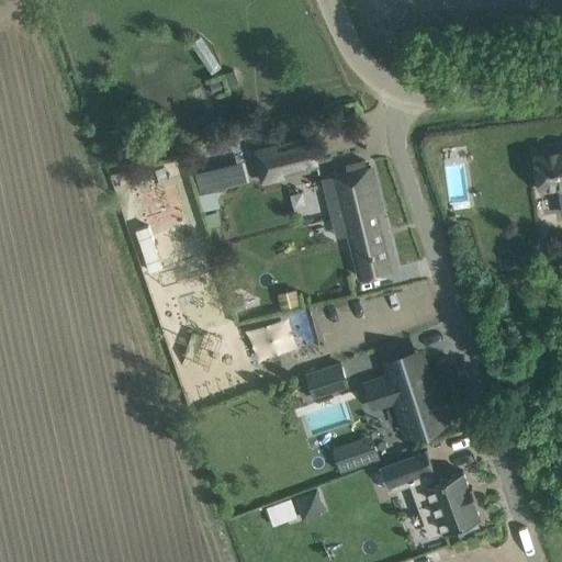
[(222,79),(210,83),(214,96),(226,91),(222,79)]
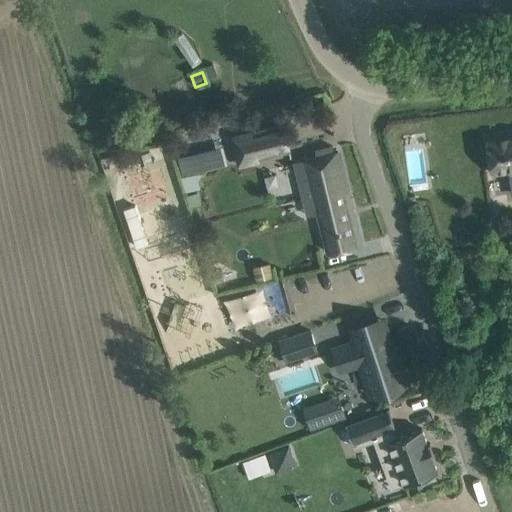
[(283,125),(251,133),(257,156),(289,148),(283,125)]
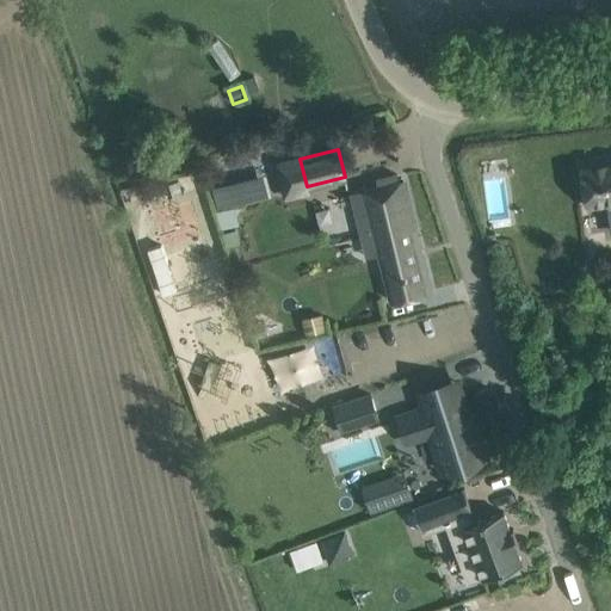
[(610,159),(581,164),(587,205),(608,203),(610,232),(610,230),(610,159)]
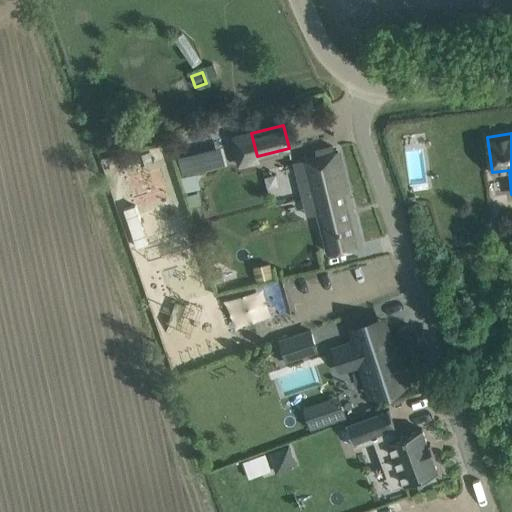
[(196,170),(226,163),(221,143),(174,154),(183,191),(200,186),(196,170)]
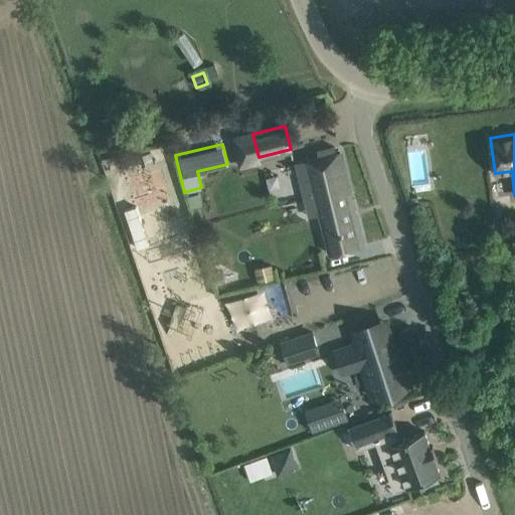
[(303,160),(295,162),(299,179),(307,177),(311,195),(304,197),(308,216),(316,214),(321,213),(330,252),(344,249),(363,244),(340,151),(338,151),(336,152),(335,146),(315,151),(316,157),(303,160)]
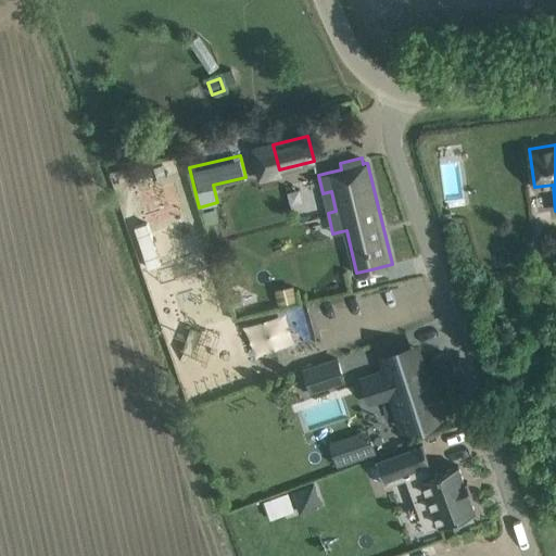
[(219,219),(206,224),(213,245),(227,241),(219,219)]
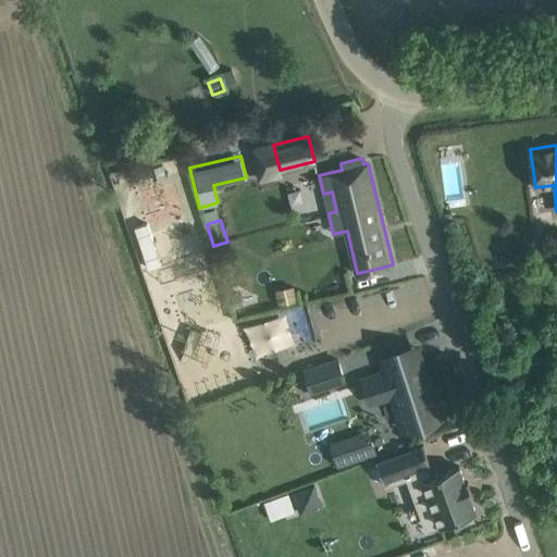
[(147,223),(135,227),(149,269),(161,264),(147,223)]
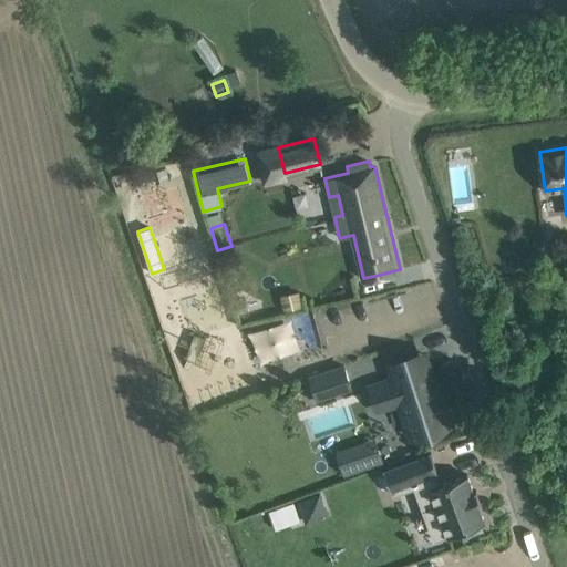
[(299,292),(280,297),(285,312),(302,308),(299,292)]
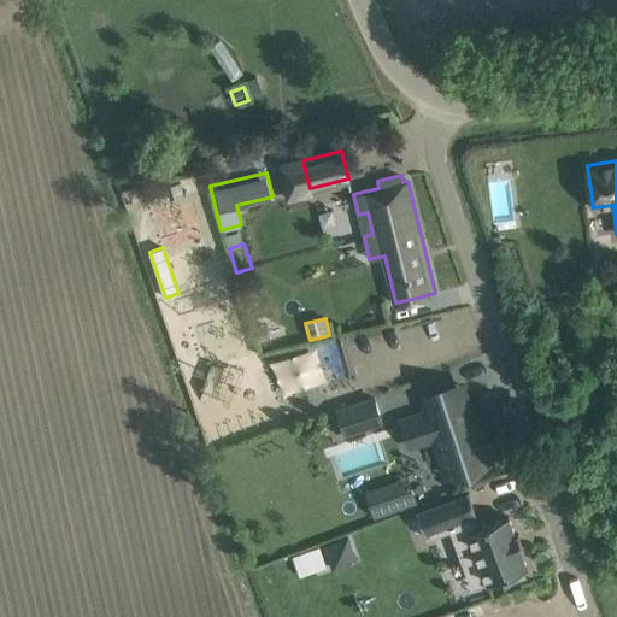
[(311,371),(321,400),(370,383),(364,364),(346,371),(342,360),(311,371)]
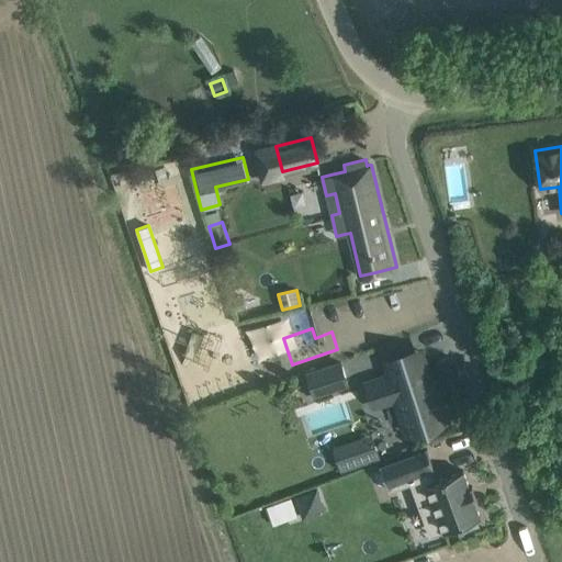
[(413,351),(391,358),(395,371),(366,380),(373,404),(396,397),(407,431),(445,419),(428,370),(419,373),(413,351)]
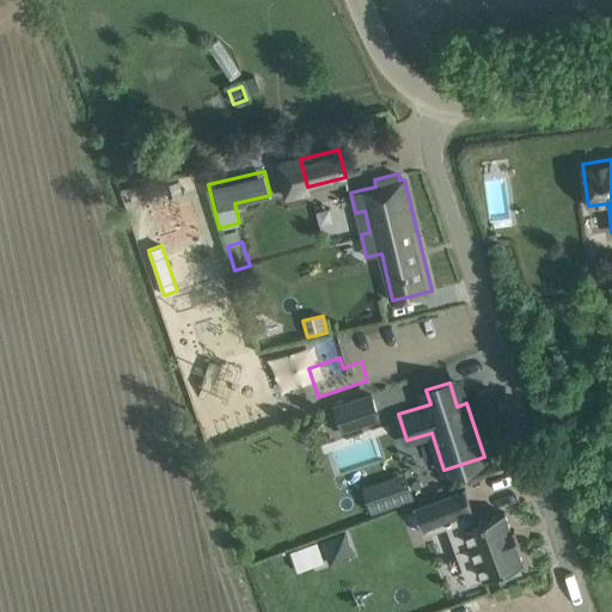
[(368,396),(335,407),(343,429),(379,417),(372,397),(372,395),(368,396)]
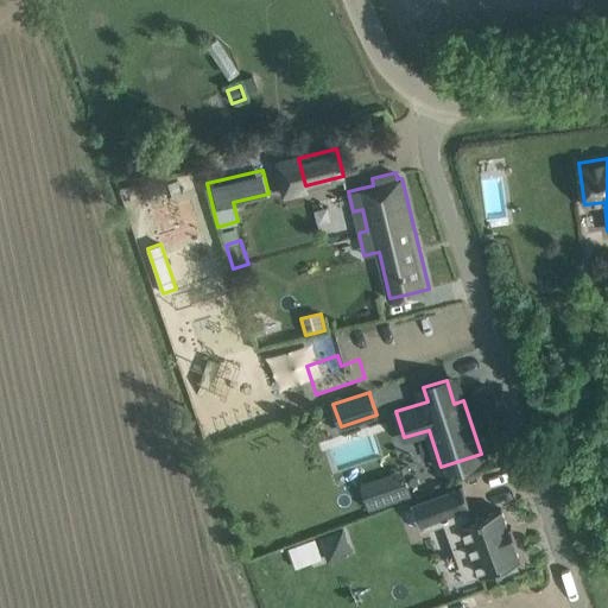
[(358,482),(366,510),(409,495),(400,468),(358,482)]
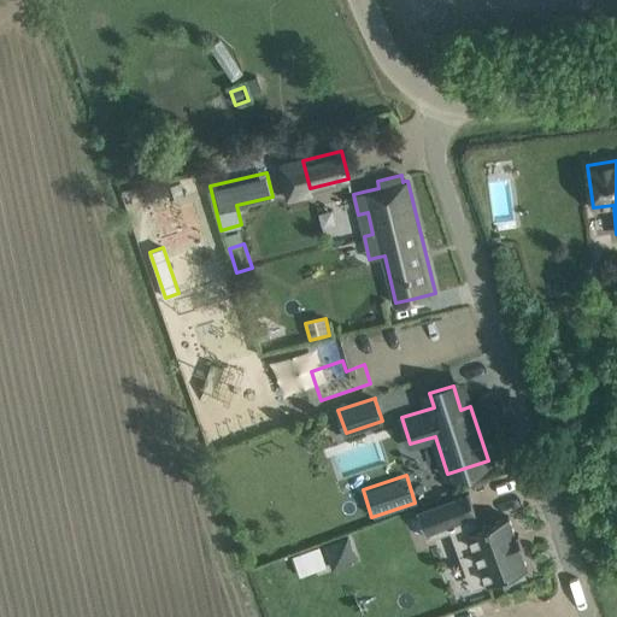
[(515,534),(509,516),(477,527),(472,513),(476,512),(469,492),(417,511),(427,538),(452,528),(462,556),(476,550),(487,582),(507,575),(510,580),(526,575),(523,569),(528,568),(521,550),(523,548),(518,533),(515,534)]
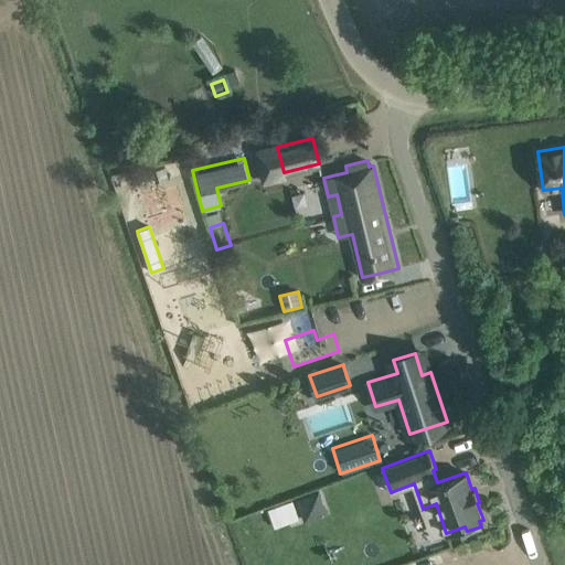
[(319,489),(296,497),(304,520),(327,512),(319,489)]
